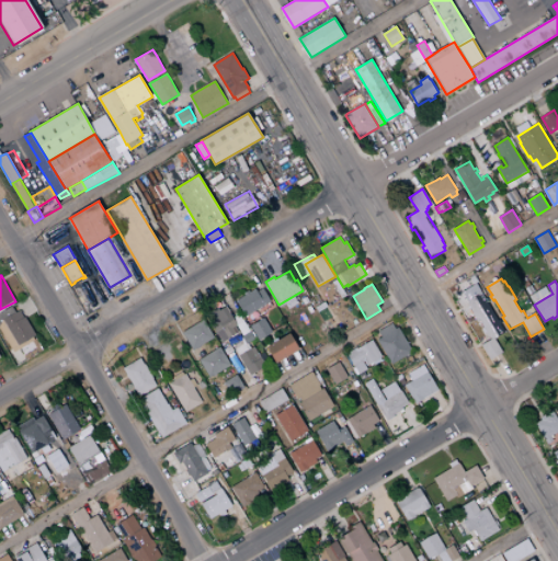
[(534,305),(530,296),(546,286),(550,295),(534,305)]
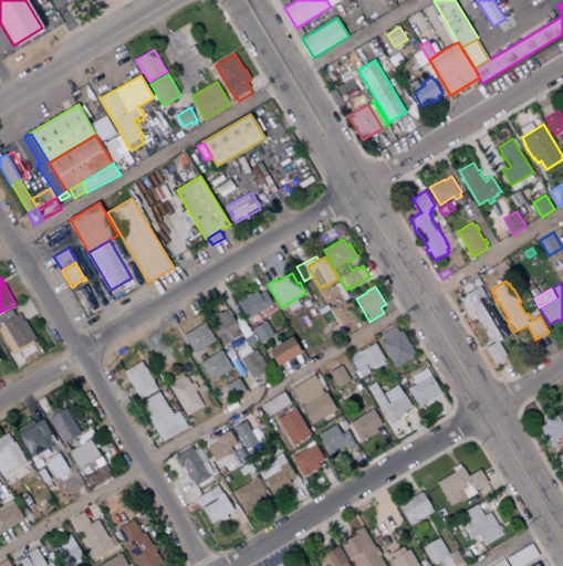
[(248,320),(238,303),(248,297),(247,295),(251,292),(253,294),(258,291),(260,294),(266,291),(274,304),(248,320)]
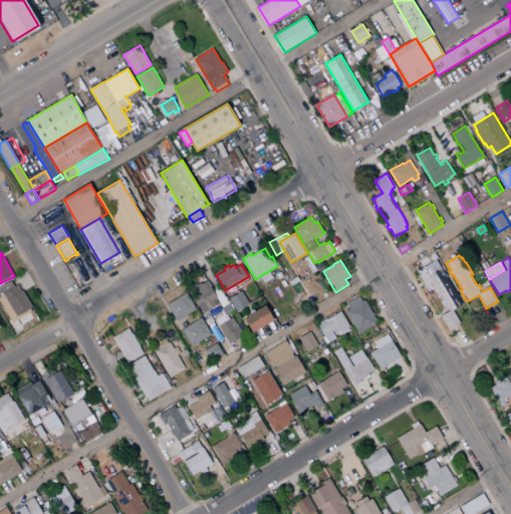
[(428,274),(441,266),(442,269),(445,273),(446,273),(449,277),(448,277),(457,293),(458,292),(461,296),(459,297),(463,303),(463,304),(454,310),(461,322),(449,329),(441,316),(442,315),(450,310),(449,308),(447,309),(445,305),(446,304),(439,292),(438,293),(437,292),(429,277),(430,277),(428,274)]
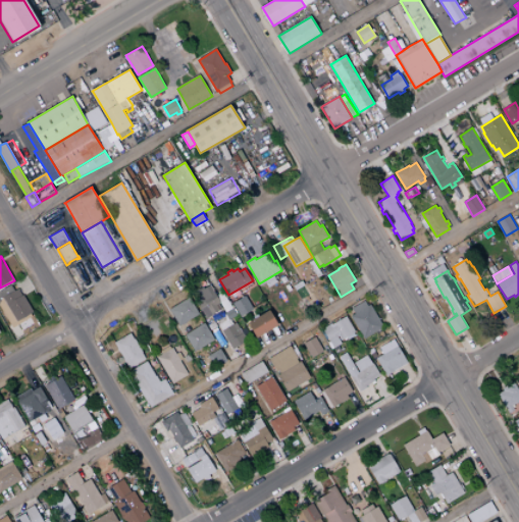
[(0,309),(11,328),(34,315),(15,283),(0,292),(0,309)]
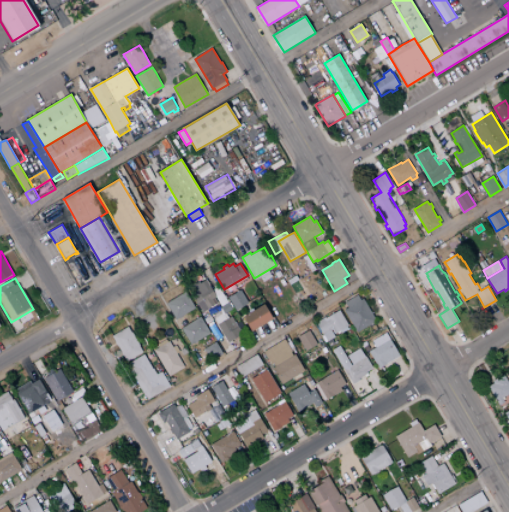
[(203,312),(189,289),(188,287),(199,281),(201,283),(206,279),(207,279),(217,297),(215,298),(218,303),(203,312)]
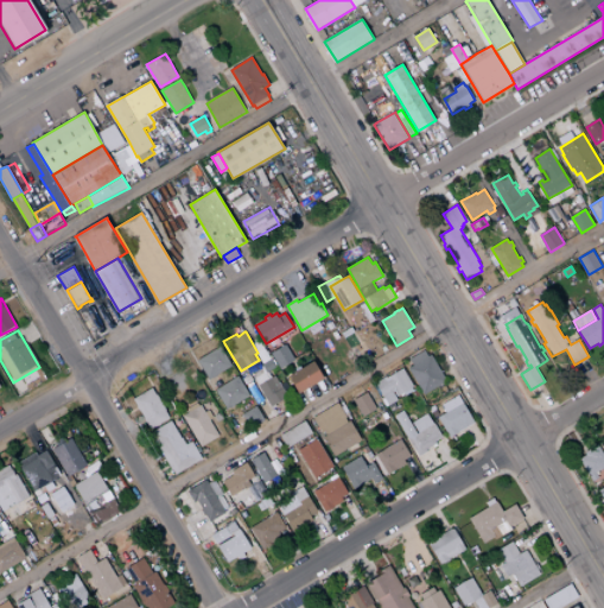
[(272,353),(286,344),(296,360),(280,368),(272,353)]
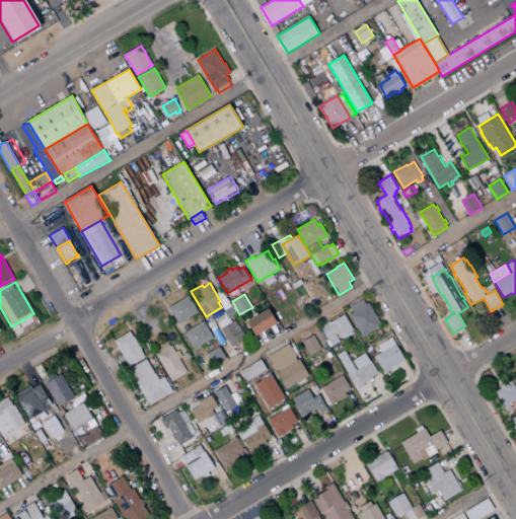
[(168,307),(189,295),(199,312),(179,324),(168,307)]
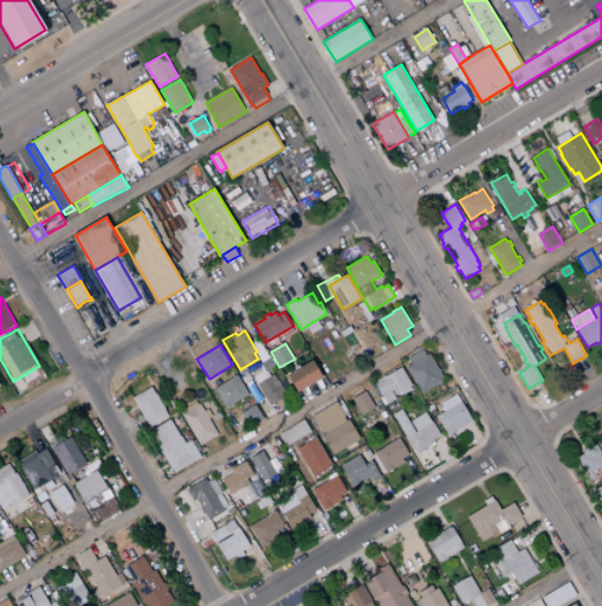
[(408,358),(424,349),(427,355),(431,353),(446,380),(424,393),(407,367),(413,363),(408,358)]
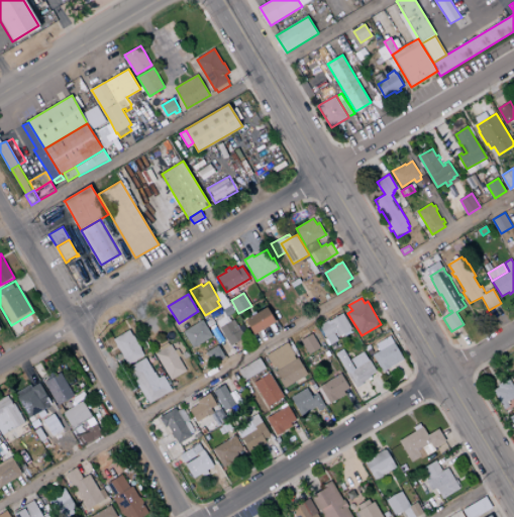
[(254,334),(245,319),(267,307),(276,321),(261,331),(254,334)]
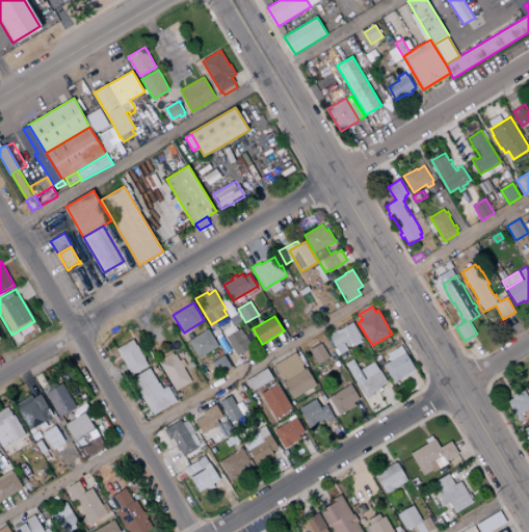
[(329,336),(339,330),(340,329),(353,321),(363,338),(348,347),(346,342),(345,343),(344,342),(336,347),(335,345),(334,346),(328,338),(331,337),(329,336)]
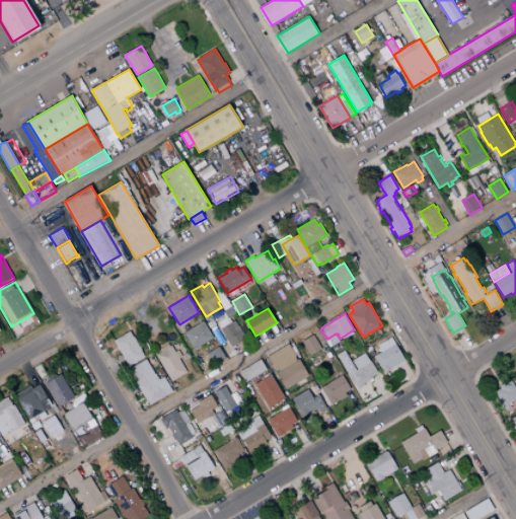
[(221,328),(218,323),(229,317),(232,322),(221,328)]
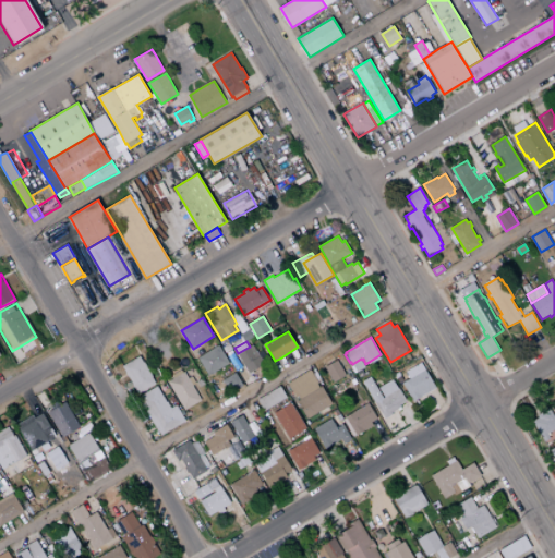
[(198,358),(219,344),(230,363),(209,376),(198,358)]
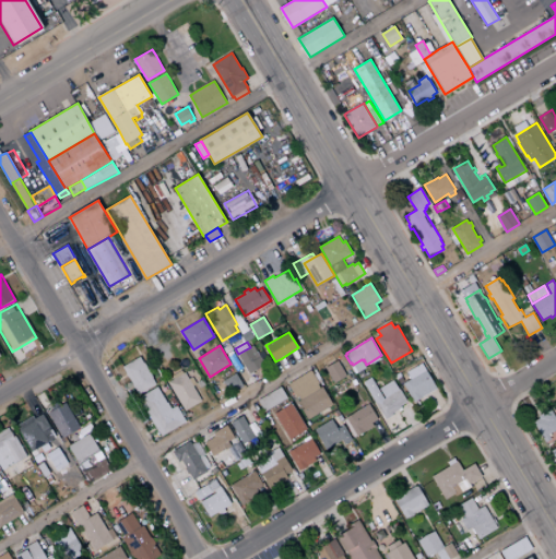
[(250,373),(238,354),(250,347),(253,345),(259,354),(264,363),(265,365),(250,373)]
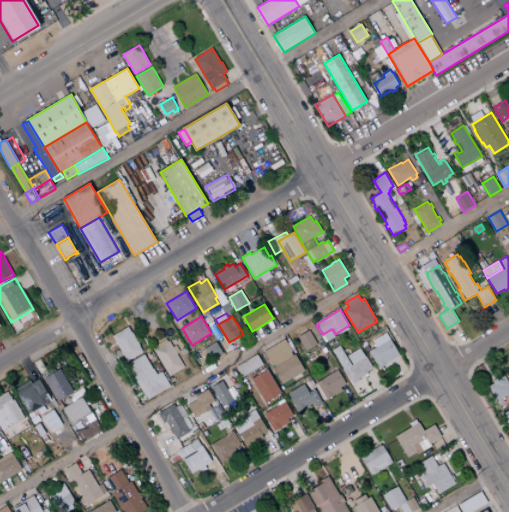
[(237,324),(241,321),(246,330),(242,332),(237,324)]
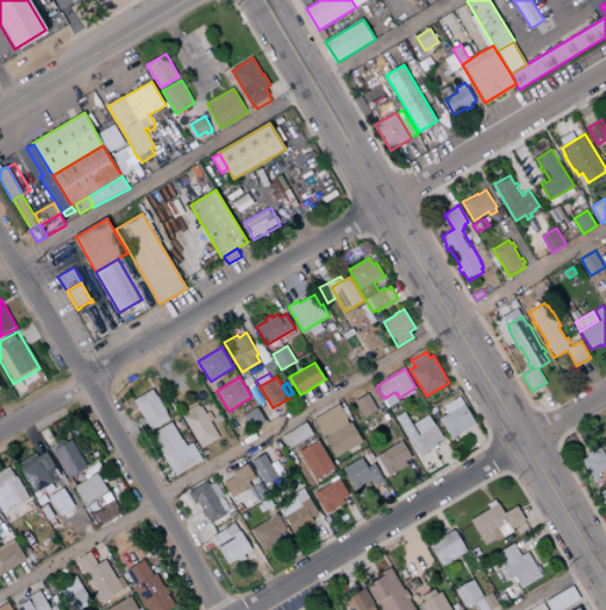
[(151,430),(147,422),(139,410),(133,400),(152,388),(157,396),(158,396),(168,412),(167,412),(172,419),(151,430)]
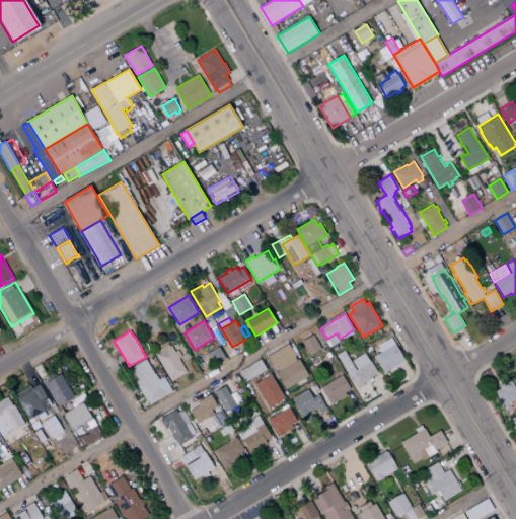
[(327,339),(336,334),(337,335),(341,342),(333,347),(327,339)]
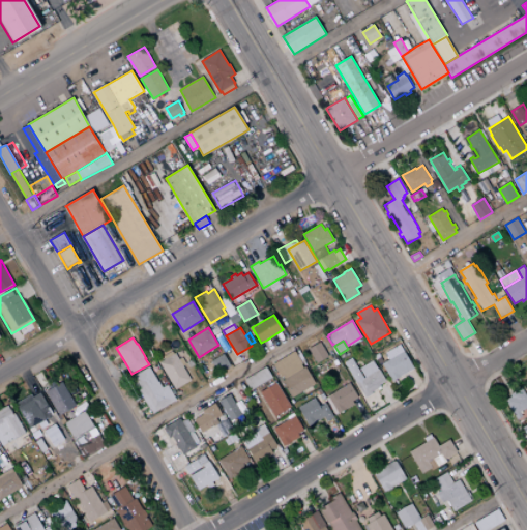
[(309,349),(321,342),(329,357),(318,363),(310,349),(309,349)]
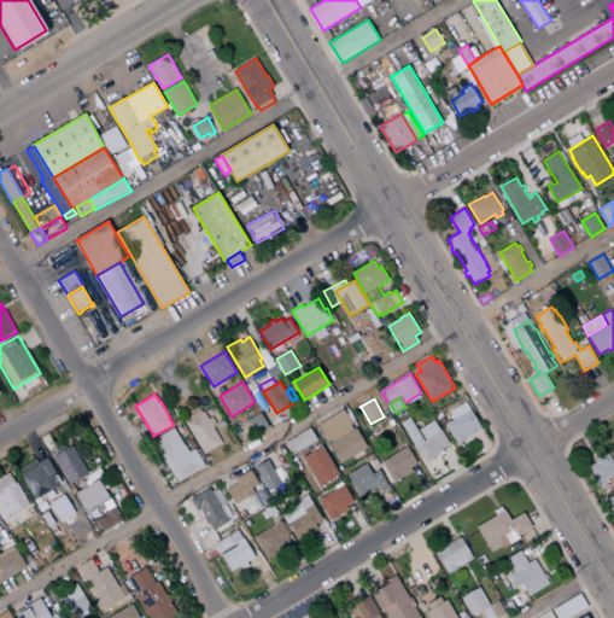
[(450,412),(467,402),(472,409),(455,419),(450,412)]
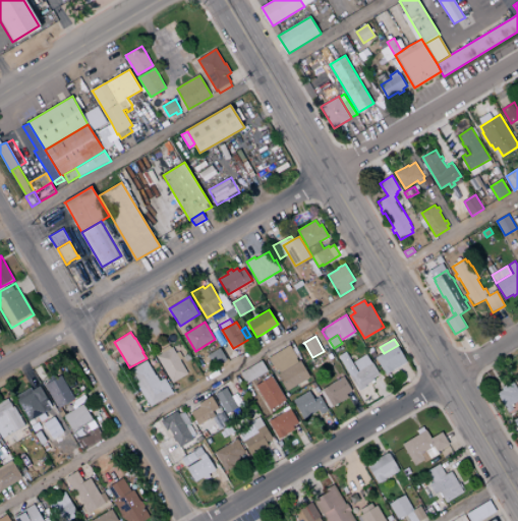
[(163,353),(162,350),(170,345),(172,348),(163,353)]
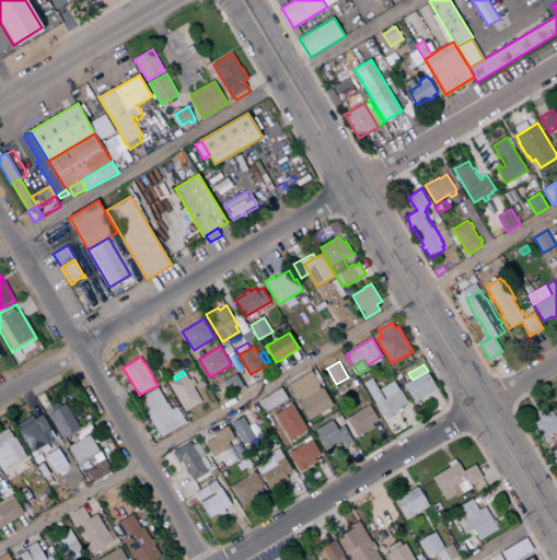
[(300,397),(298,398),(290,386),(289,385),(312,371),(321,384),(320,385),(300,397)]
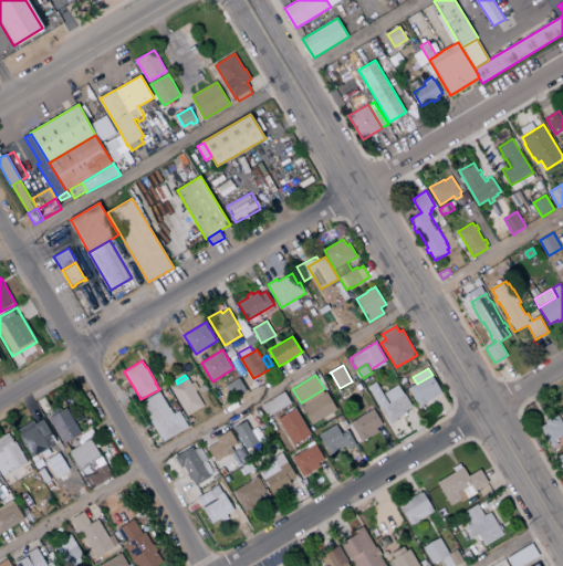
[(408,388),(417,384),(433,375),(444,395),(437,398),(437,397),(419,407),(408,388)]
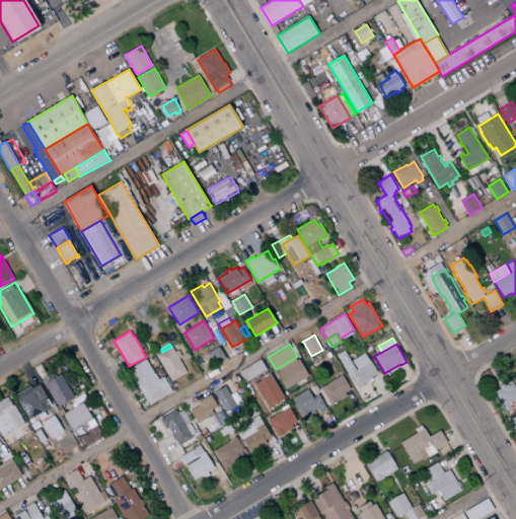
[(172,381),(156,355),(162,352),(171,347),(172,346),(175,352),(179,359),(188,372),(172,381)]
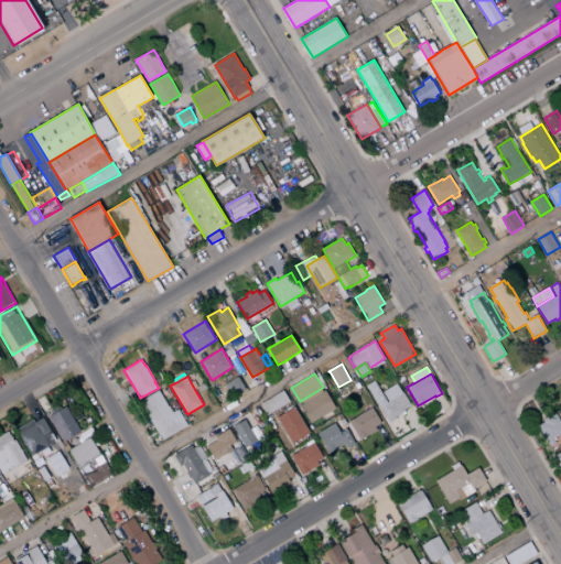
[(225,384),(238,377),(246,389),(247,390),(234,398),(233,397),(225,384)]
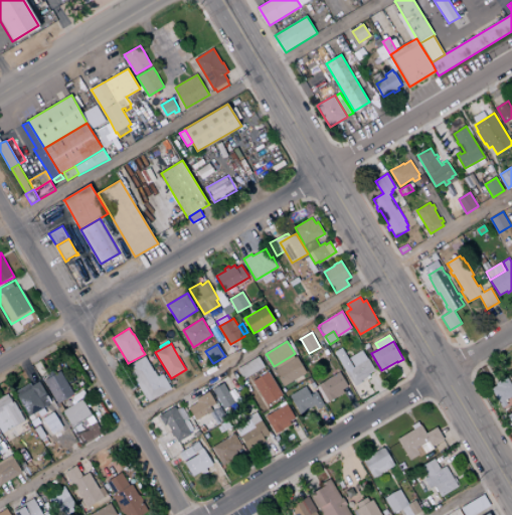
[(174,349),(178,347),(182,354),(178,356),(174,349)]
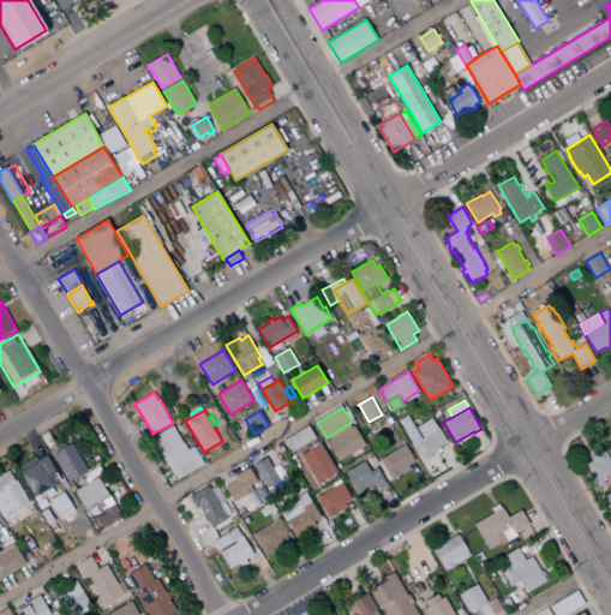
[(441,428),(448,442),(441,446),(442,448),(432,454),(433,457),(424,461),(400,421),(408,416),(413,423),(423,439),(424,439),(439,429),(441,428)]
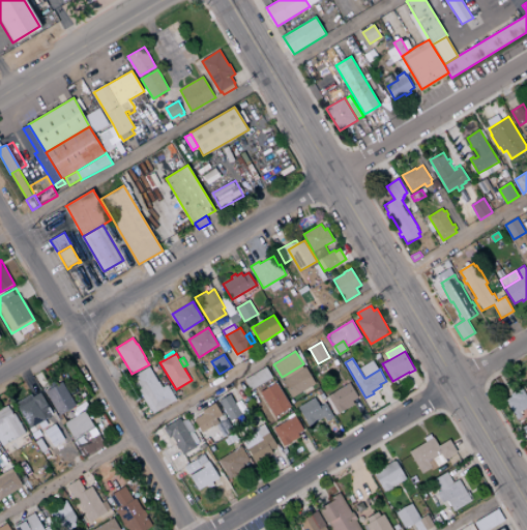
[(379,370),(374,360),(364,365),(360,369),(366,378),(379,370)]
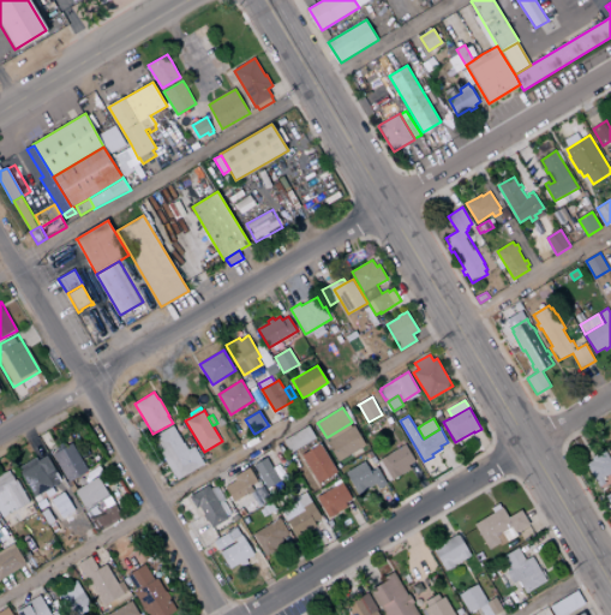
[(331,440),(329,436),(351,423),(353,427),(331,440)]
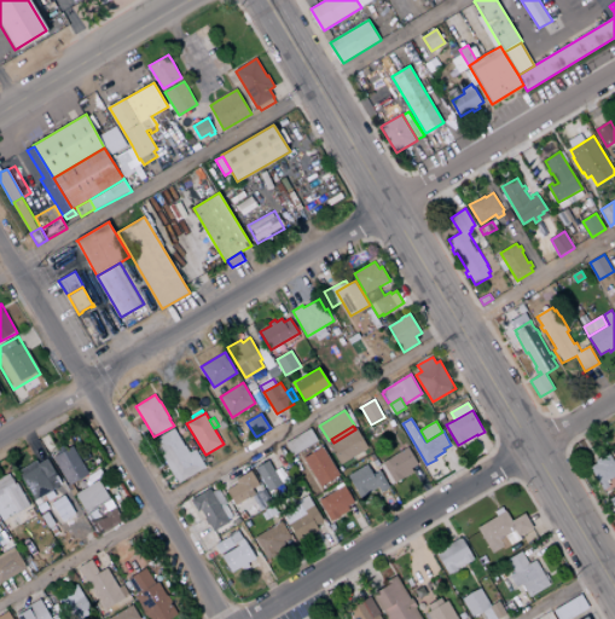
[(179,484),(173,474),(160,451),(154,440),(175,428),(185,445),(186,445),(190,452),(195,450),(196,449),(207,467),(179,484)]
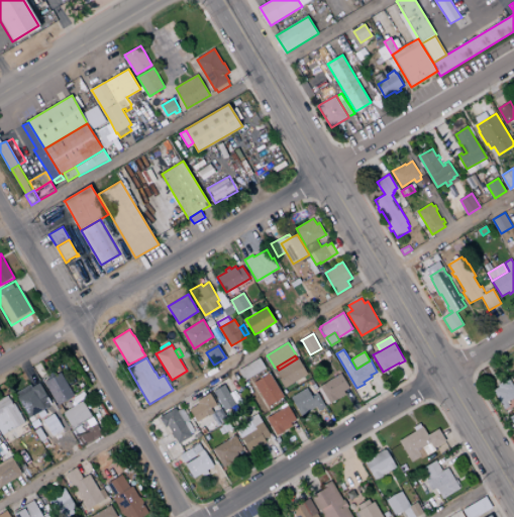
[(238,370),(261,357),(267,368),(250,378),(245,381),(238,370)]
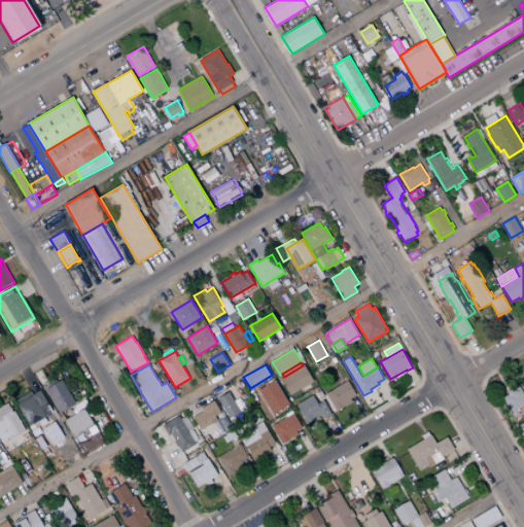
[(291,395),(281,379),(284,377),(303,365),(305,364),(314,381),(291,395)]
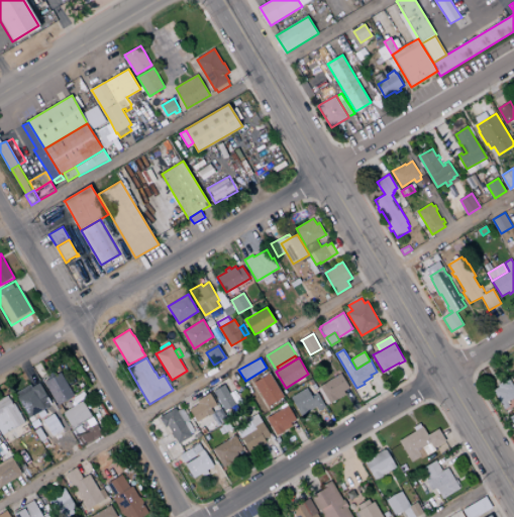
[(74,398),(63,373),(45,381),(57,405),(74,398)]
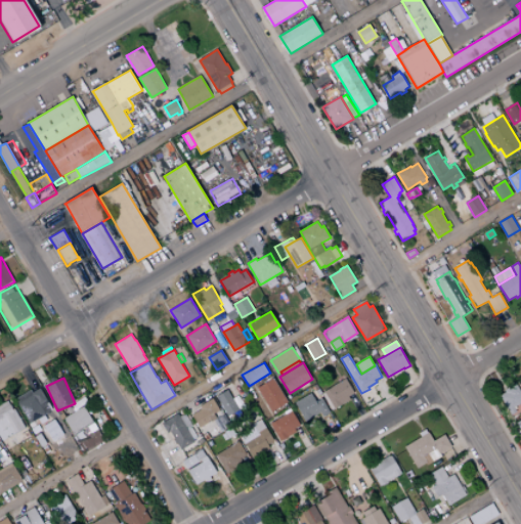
[(258,388),(273,378),(289,402),(272,412),(258,388)]
